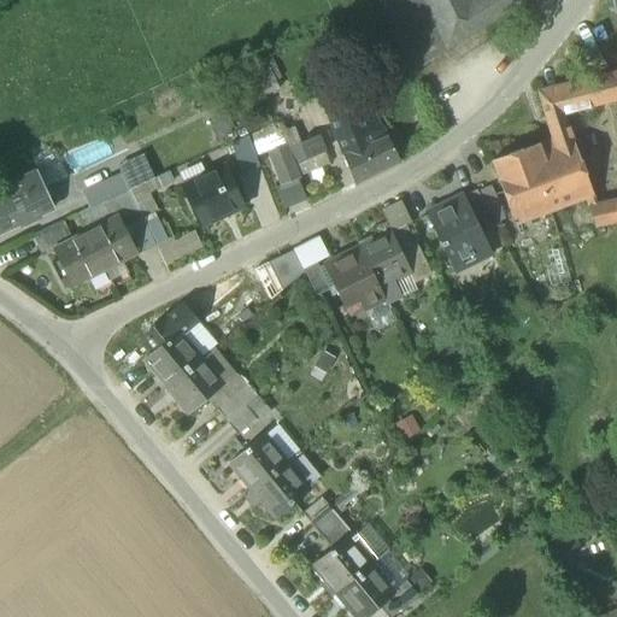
[(380,0),(412,71),(447,50),(424,0),(380,0)]
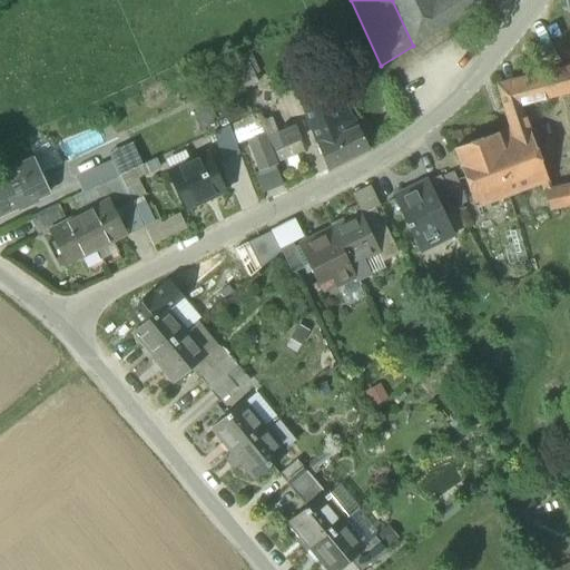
[(438,0),(435,2),(433,0),(392,0),(413,46),(446,25),(483,0),(438,0)]
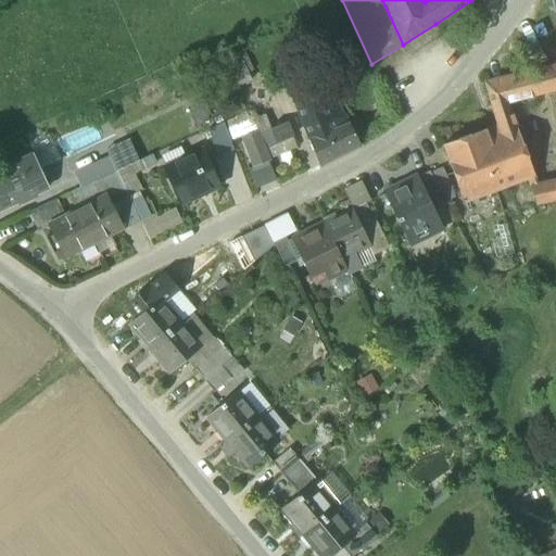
[(251,81),(239,55),(224,63),(236,88),(251,81)]
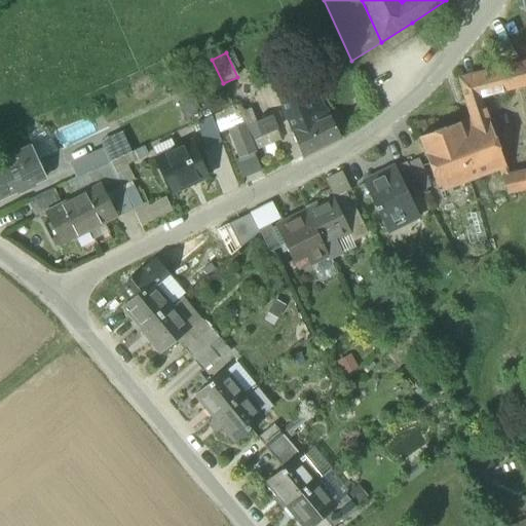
[(520,87),(525,85),(525,62),(519,64),(516,65),(520,87)]
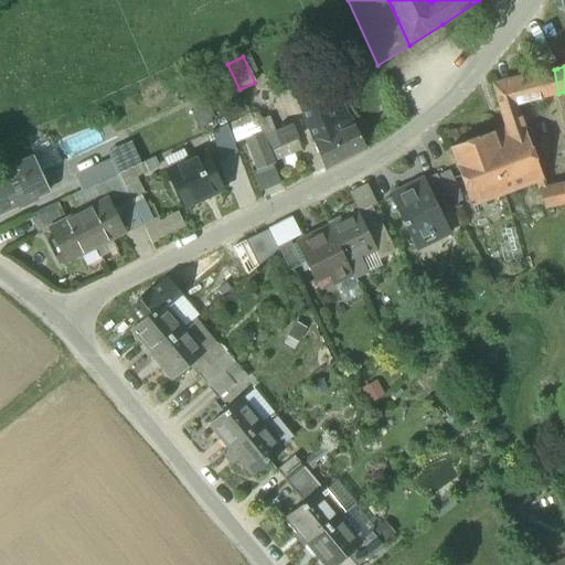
[(543,97),(558,94),(554,70),(537,73),(543,97)]
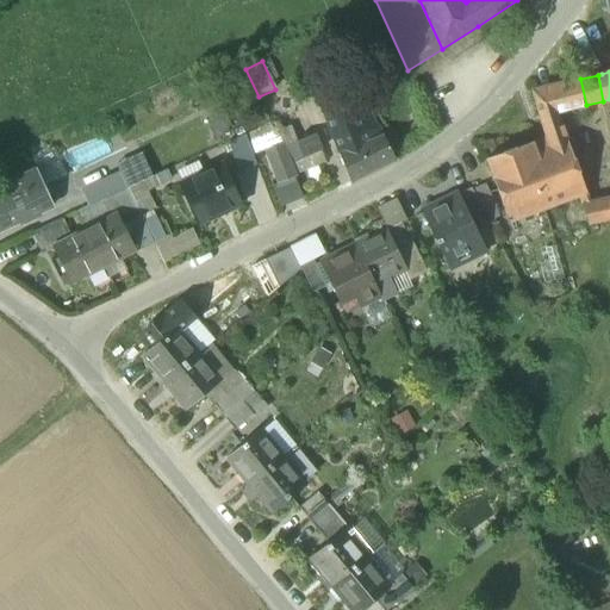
[(555,112),(586,105),(580,79),(533,91),(536,106),(539,116),(555,112)]
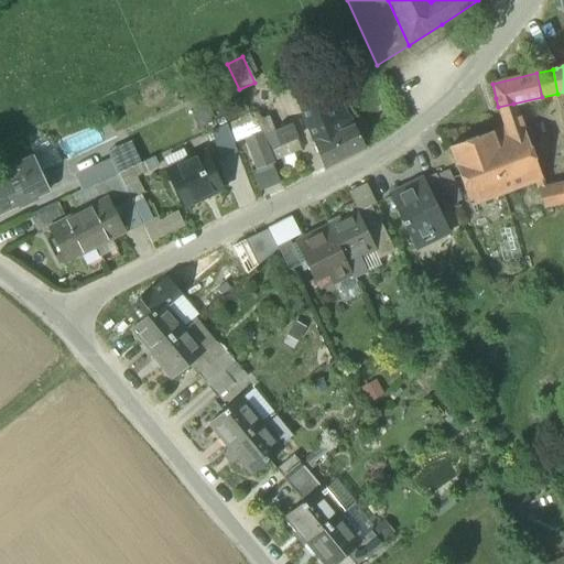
[(295,97),(314,143),(340,132),(338,126),(343,125),(342,120),(346,117),(338,100),(323,107),(315,89),(295,97)]
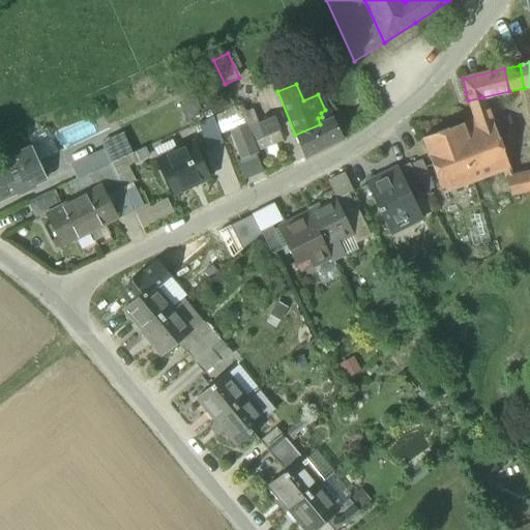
[(195,94),(178,101),(188,123),(205,115),(195,94)]
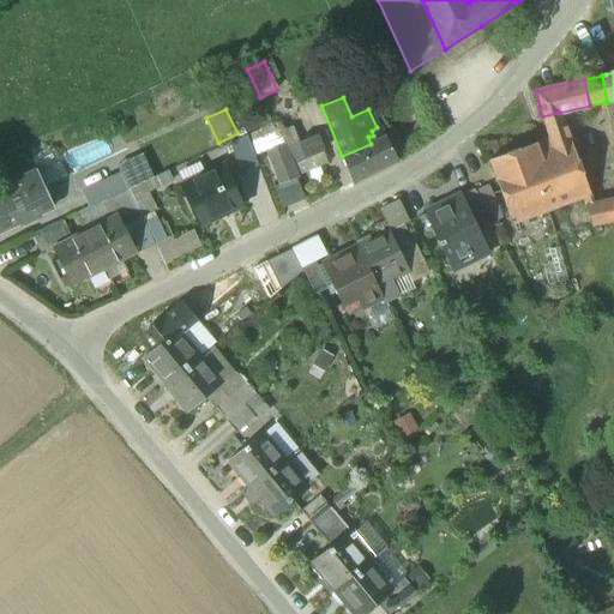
[(551,140),(553,148),(570,142),(559,113),(542,116),(545,122),(551,140)]
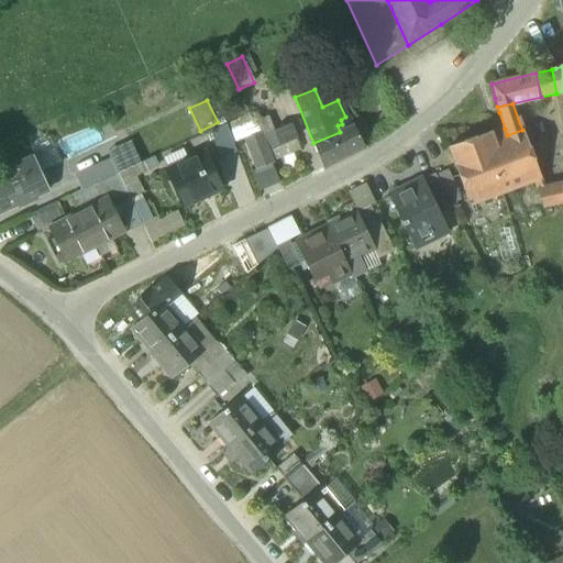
[(266,118),(272,132),(289,125),(284,111),(266,118)]
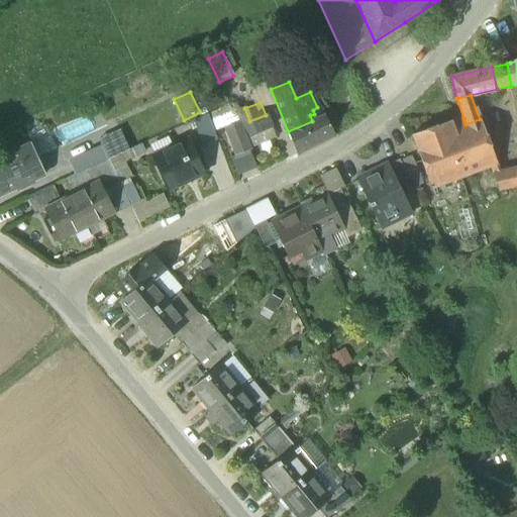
[(232,103),(208,114),(214,131),(224,128),(223,124),(237,119),(235,112),(232,103)]
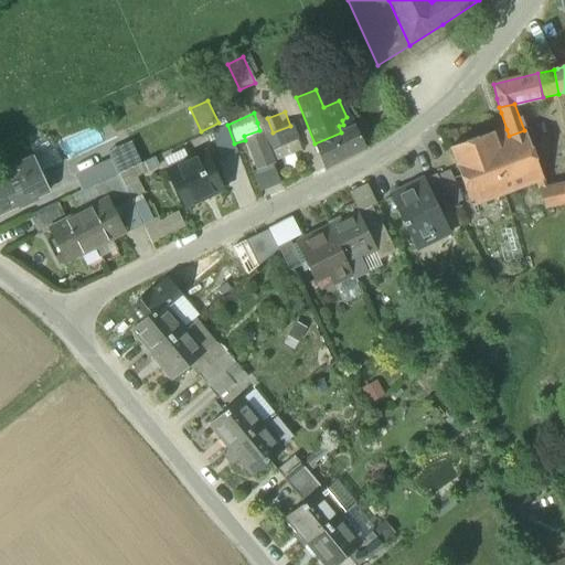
[(348,116),(347,117),(342,120),(343,125),(339,126),(341,132),(315,144),(324,169),(365,148),(348,116)]
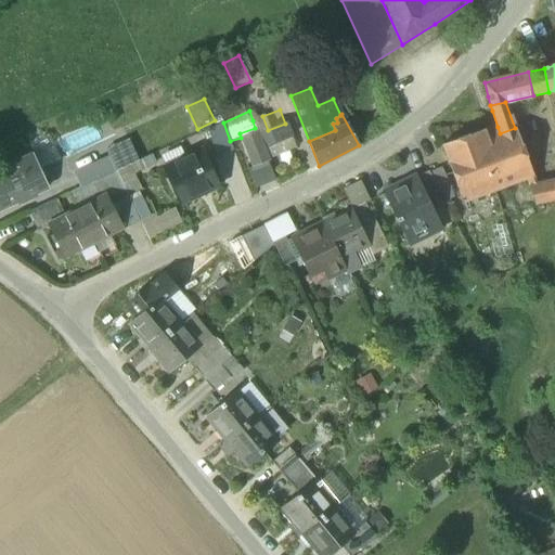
[(268,130),(262,116),(253,120),(255,128),(258,134),(268,130)]
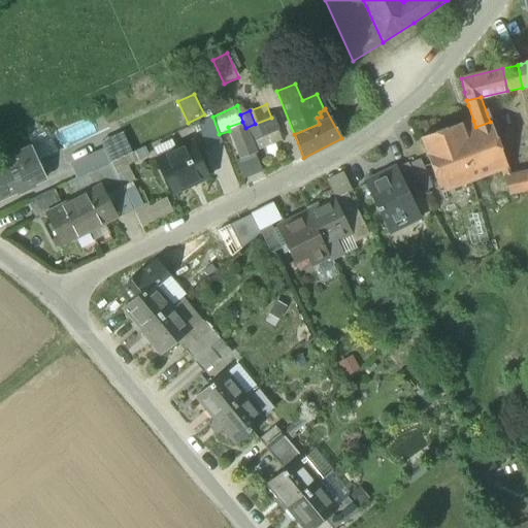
[(198,123),(207,146),(222,141),(219,134),(212,117),(198,123)]
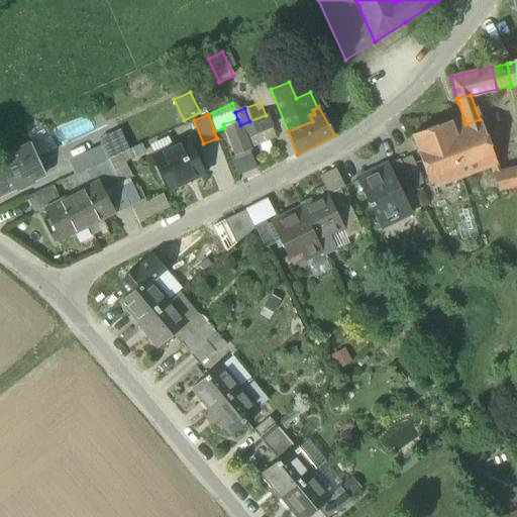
[(249,121),(252,129),(254,134),(271,128),(266,115),(249,121)]
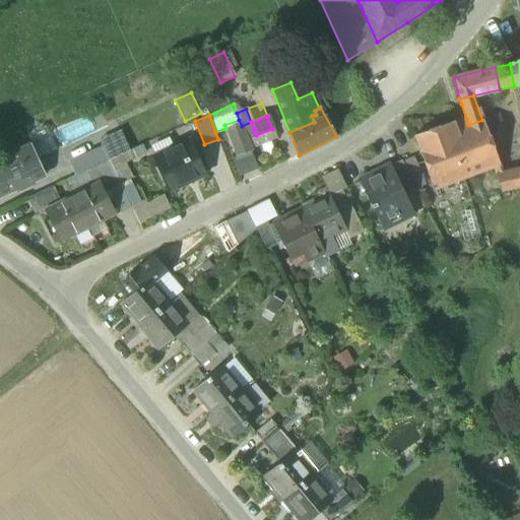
[(462,144),(474,140),(468,125),(466,119),(455,123),(462,144)]
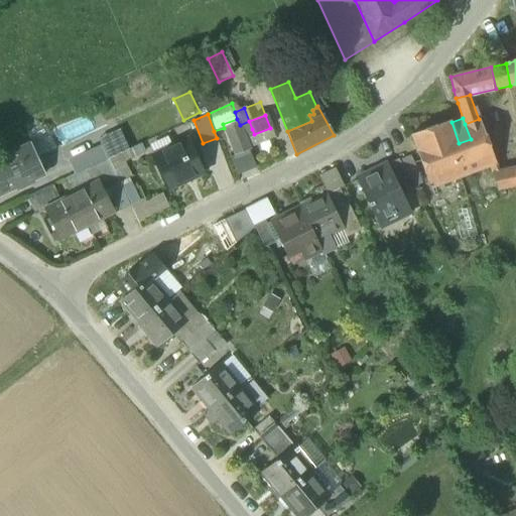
[(224,128),(233,150),(247,145),(245,138),(240,125),(237,119),(223,124),(224,128)]
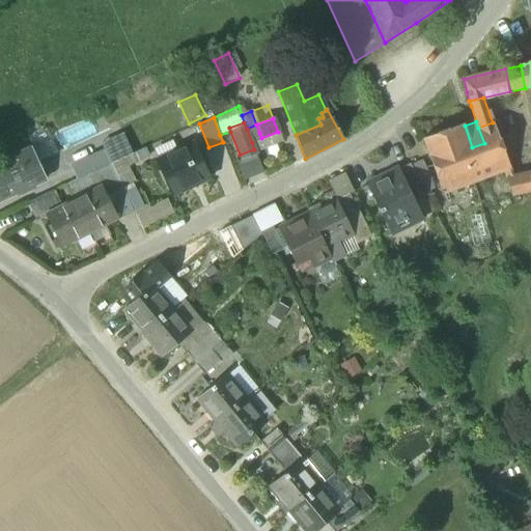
[(499,140),(493,122),(478,128),(484,143),(485,145),(499,140)]
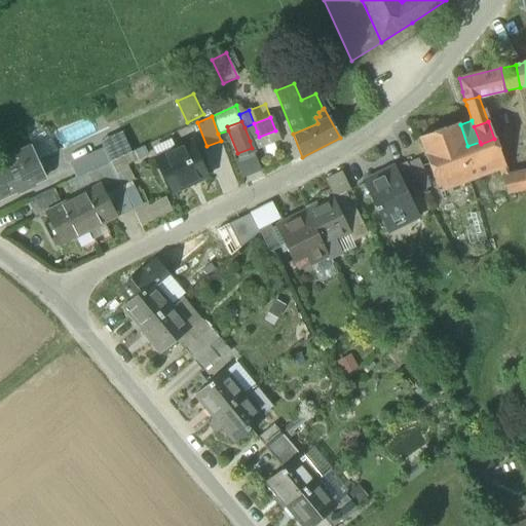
[(254,123),(245,127),(250,141),(255,139),(253,133),(257,132),(254,123)]
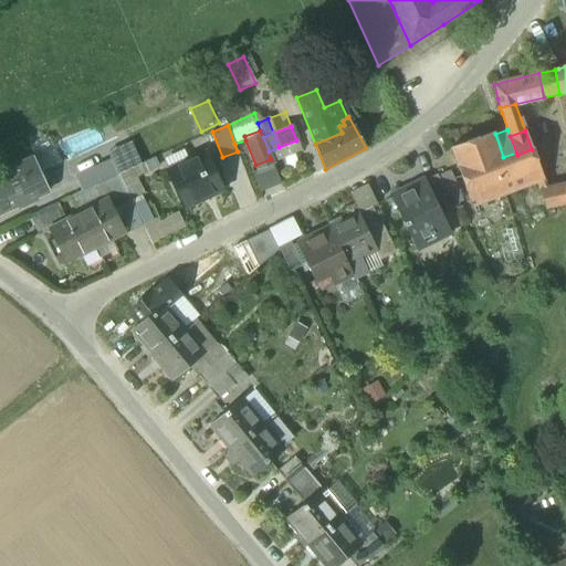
[(473,209),(504,198),(491,161),(503,157),(495,134),(451,150),(473,209)]
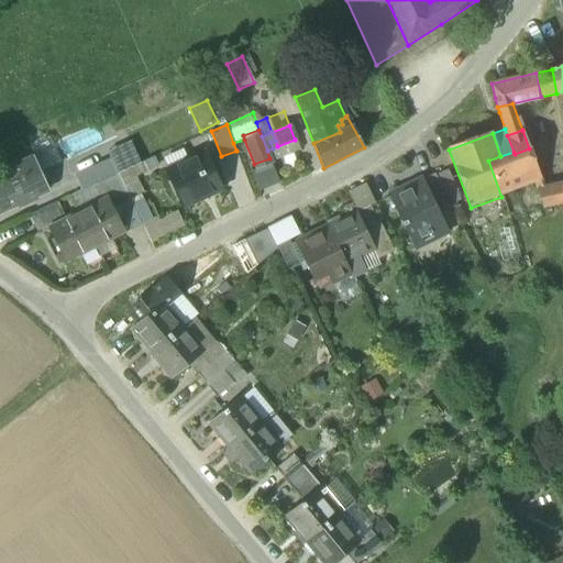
[(34,157),(42,172),(61,163),(47,135),(29,144),(34,157)]
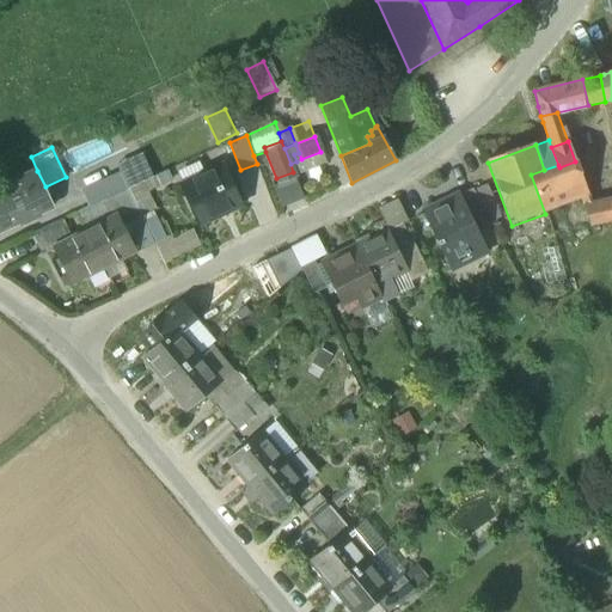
[(297,161),(291,164),(293,172),(294,177),(307,172),(319,166),(326,164),(320,152),(301,159),(297,161)]
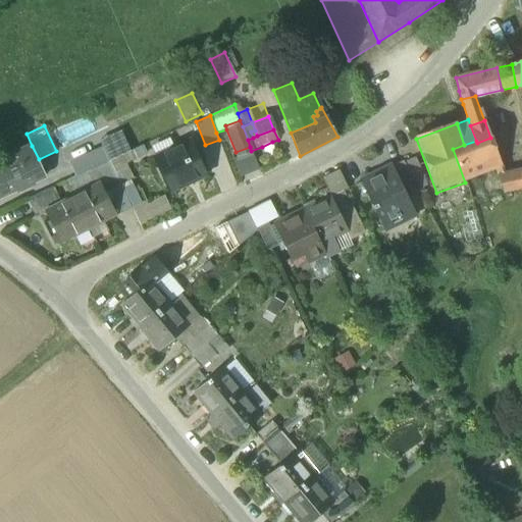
[(99,141),(103,150),(108,161),(121,155),(132,151),(122,131),(99,141)]
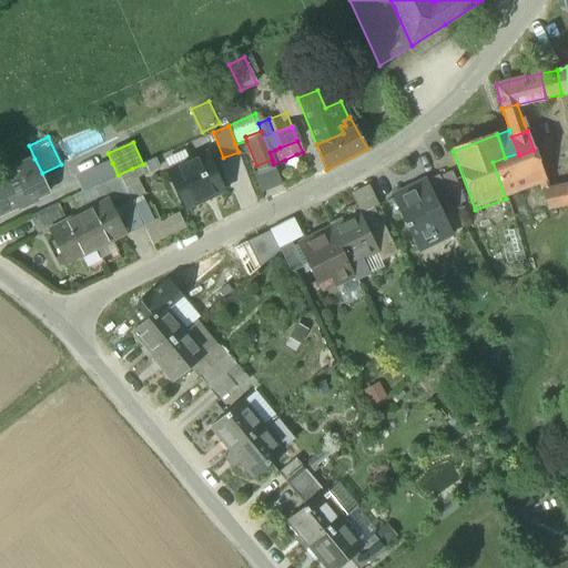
[(546,184),(534,150),(519,155),(518,153),(505,158),(493,162),(506,199),(539,186),(546,184)]
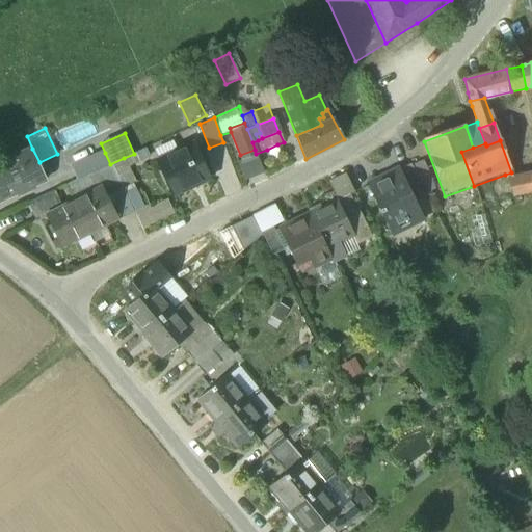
[(155,150),(159,160),(178,152),(173,141),(155,150)]
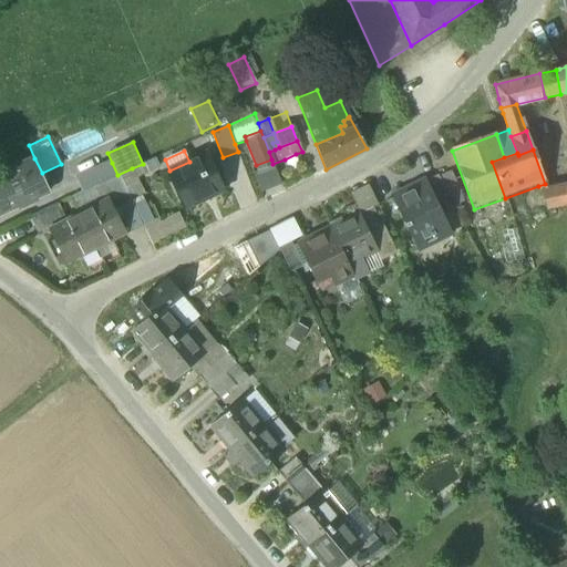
[(168,172),(185,207),(205,198),(204,196),(222,188),(206,154),(189,162),(169,171),(168,172)]
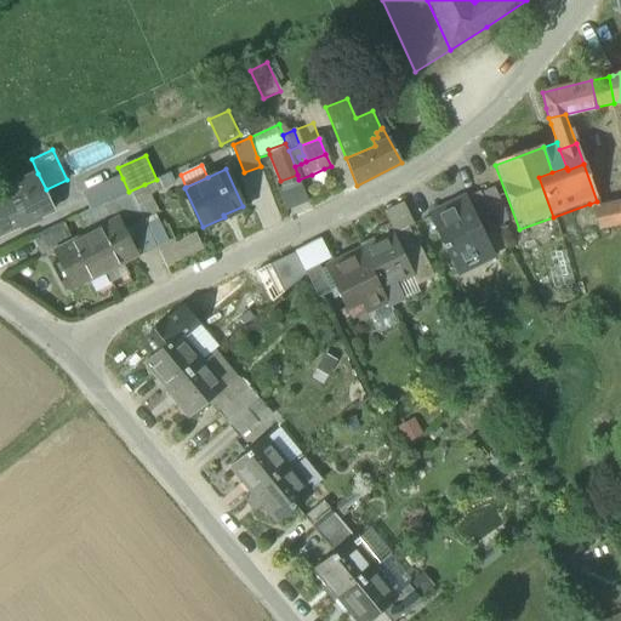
[(330,191),(324,169),(312,175),(315,193),(330,191)]
